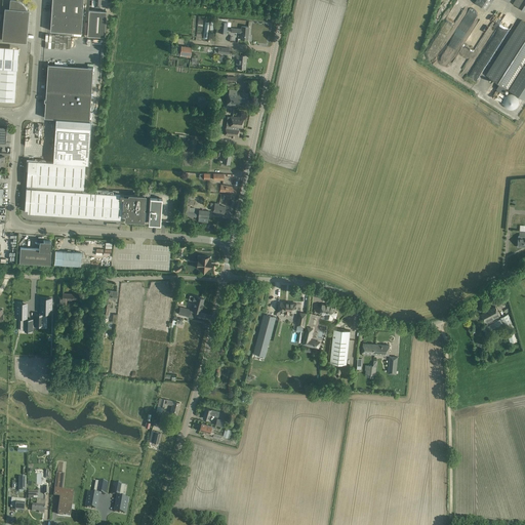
[(27,10),(27,9),(27,8),(26,6),(25,5),(24,4),(23,3),(22,2),(21,1),(19,1),(18,0),(17,0),(9,0),(9,8),(5,8),(2,40),(26,42),(29,10),(27,10)]
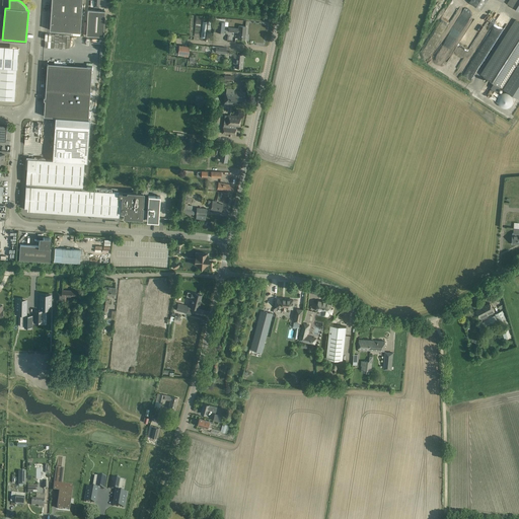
[(80,32),(82,0),(51,0),(50,30),(80,32)]
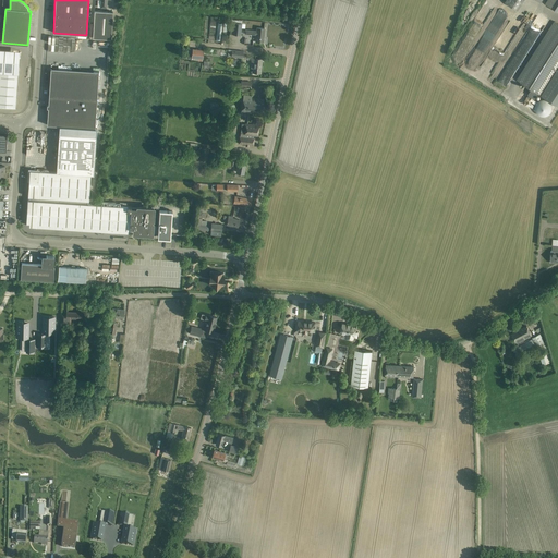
[(506,0),(505,2),(518,10),(524,0),(506,0)]
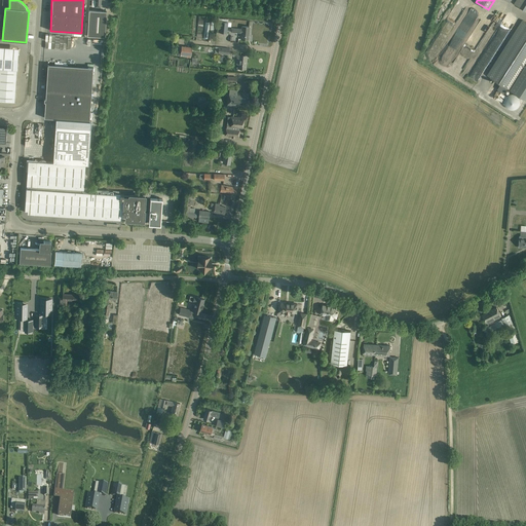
[(525,0),(516,0),(514,3),(525,10),(525,0)]
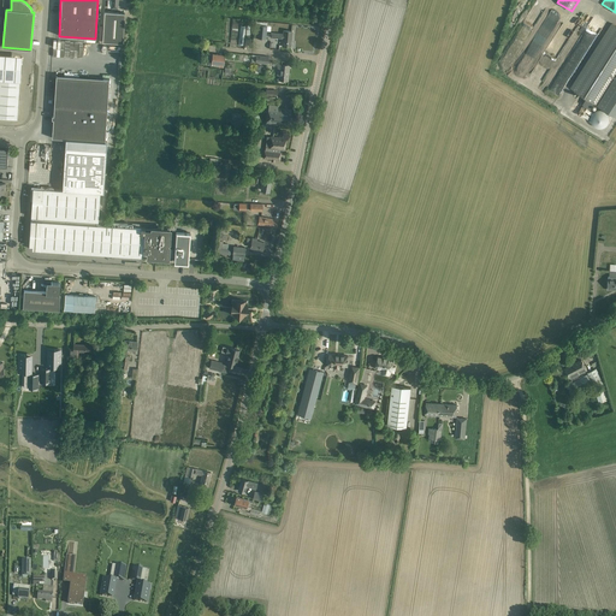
[(123,42),(125,13),(105,11),(102,41),(123,42)]
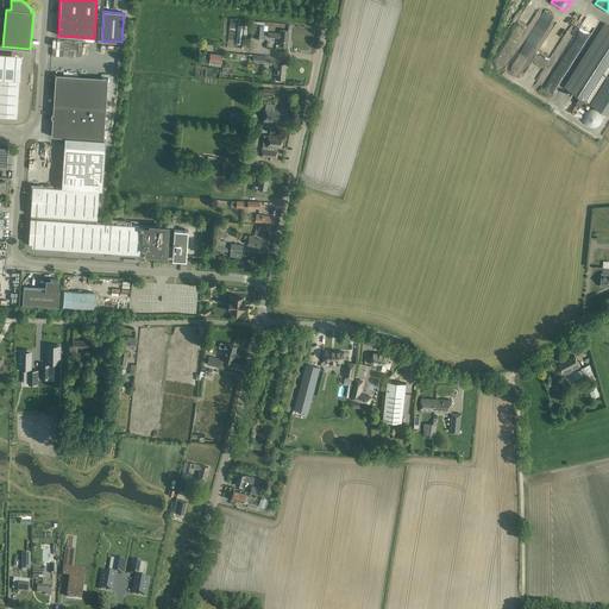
[(579,63),(564,87),(592,105),(608,115),(608,25),(606,23),(579,63)]
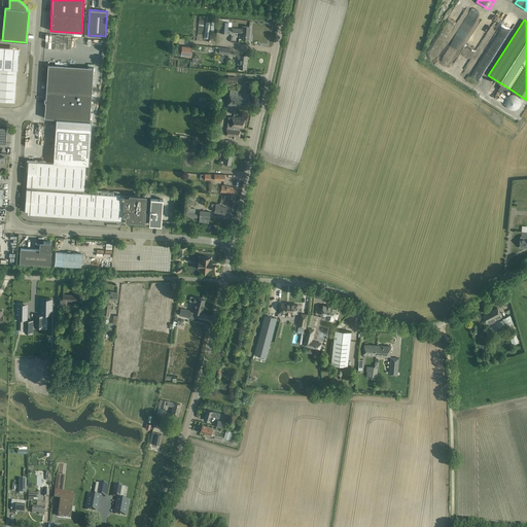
[(229,22),(221,21),(219,32),(227,33),(229,22)]
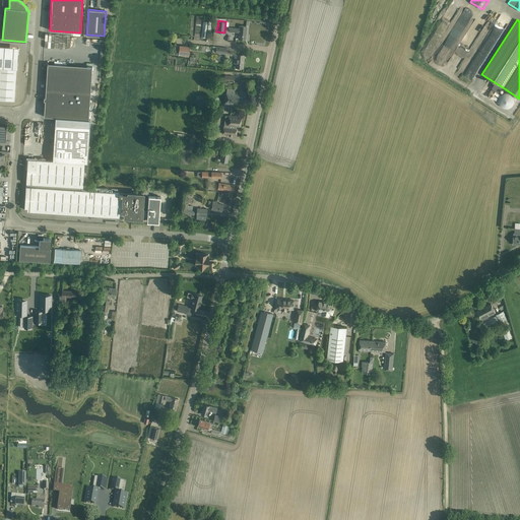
[(238,39),(240,39),(245,40),(247,26),(240,25),(239,28),(230,27),(229,31),(239,33),(238,39)]
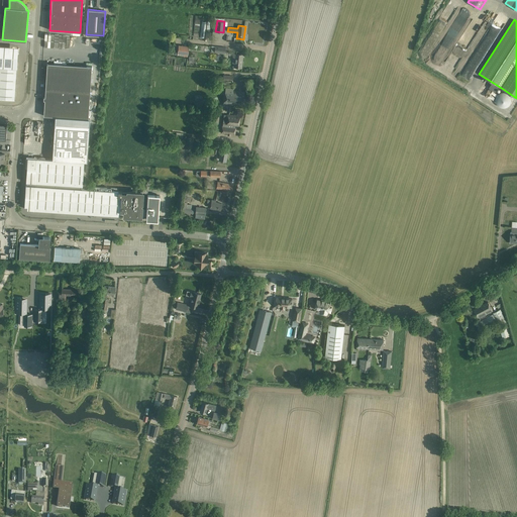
[(188,57),(189,46),(179,44),(178,54),(178,56),(188,57)]
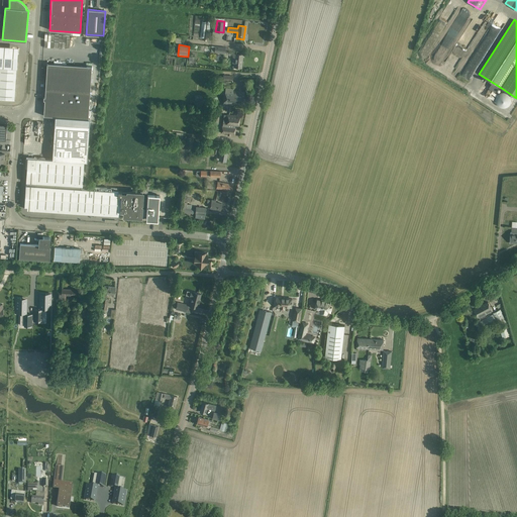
[(0,98),(14,100),(16,68),(18,46),(0,45),(0,98)]
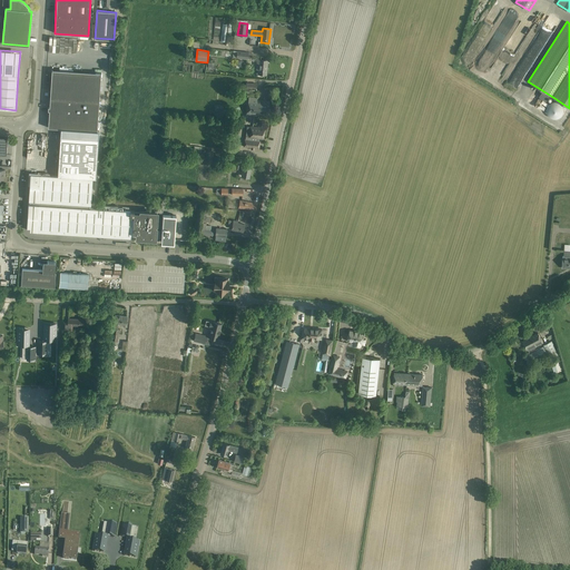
[(519,89),(536,56),(531,53),(530,56),(527,55),(524,58),(521,56),(507,82),(519,89)]
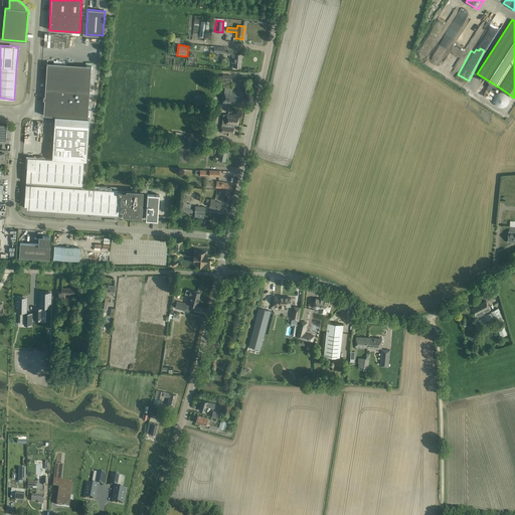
[(241,54),(236,54),(231,53),(231,63),(233,63),(233,66),(240,67),(241,54)]
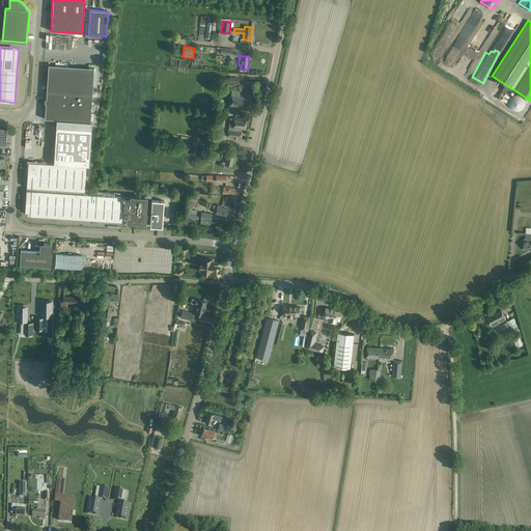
[(45,100),(45,103),(46,103),(45,119),(50,119),(57,119),(90,121),(94,68),(54,65),(49,65),(46,100),(45,100)]
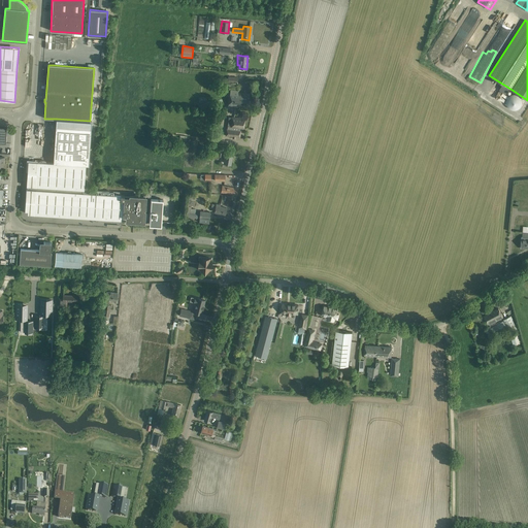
[(238,91),(233,91),(231,90),(228,106),(235,107),(235,106),(249,107),(251,95),(237,93),(238,91)]
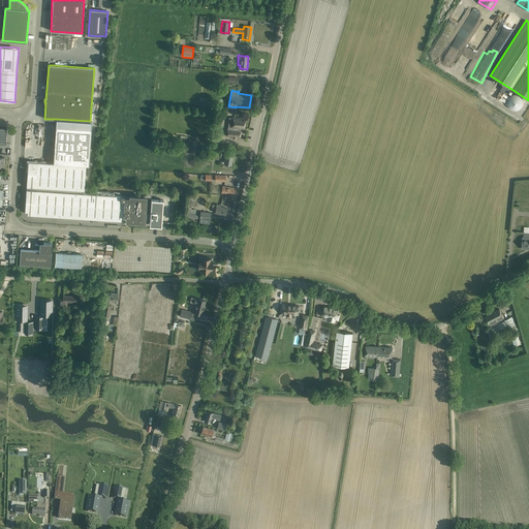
[(226,136),(234,136),(234,138),(237,139),(237,137),(240,137),(241,137),(241,130),(240,130),(240,128),(245,129),(246,119),(232,117),(231,127),(228,127),(228,128),(227,128),(226,136)]
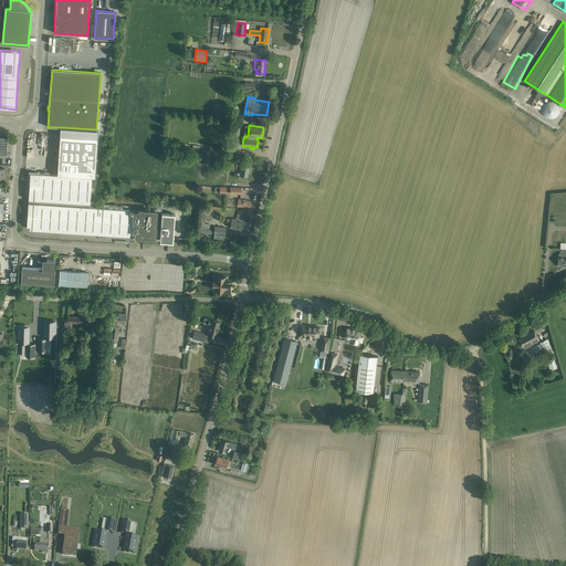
[(58,170),(58,175),(92,177),(95,177),(97,137),(98,130),(96,129),(61,127),(60,135),(58,170)]
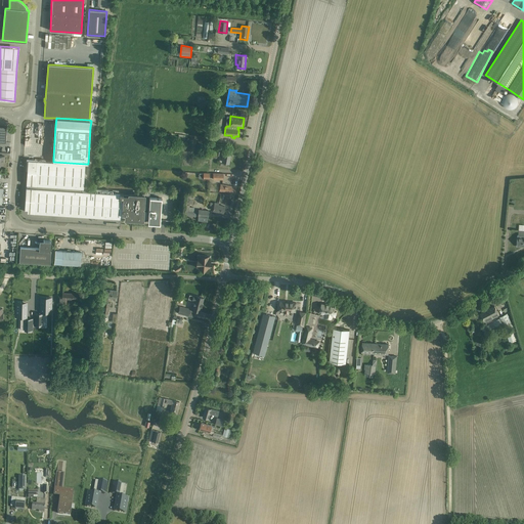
[(201,148),(201,151),(205,153),(205,154),(207,154),(210,155),(218,156),(223,157),(222,162),(224,162),(229,163),(230,154),(226,153),(224,153),(218,151),(219,149),(213,148),(206,147),(206,149),(201,148)]
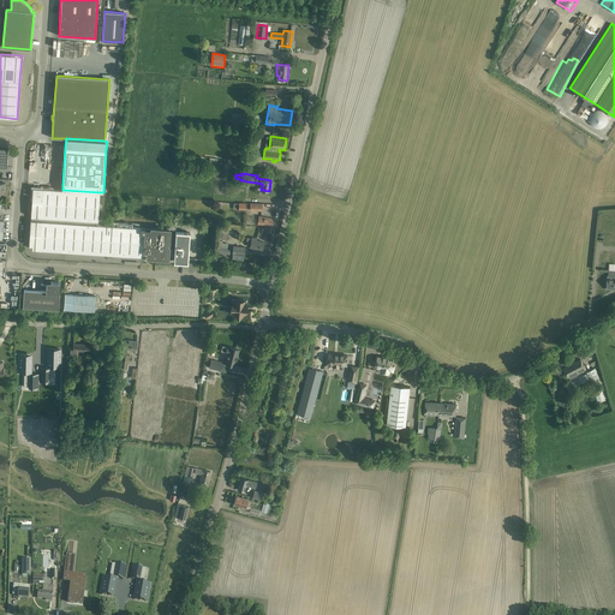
[(33,187),(31,216),(33,216),(97,221),(100,192),(63,190),(33,187)]
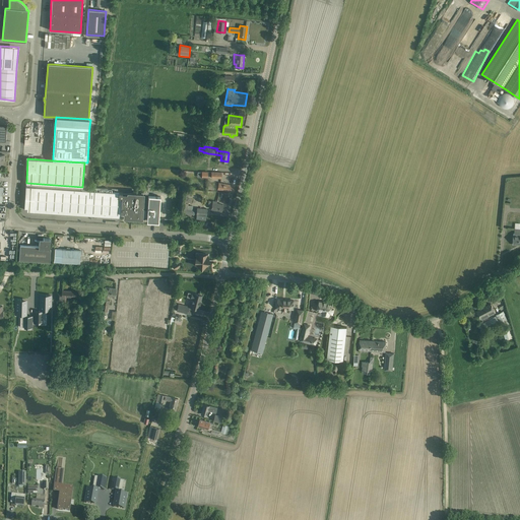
[(26,186),(24,207),(27,208),(27,210),(34,211),(121,216),(121,215),(124,215),(125,215),(124,219),(127,219),(127,217),(142,218),(142,215),(147,216),(147,217),(147,219),(158,220),(158,218),(160,196),(148,196),(147,210),(142,209),(143,194),(136,194),(82,190),(82,187),(27,183),(26,183),(26,186)]
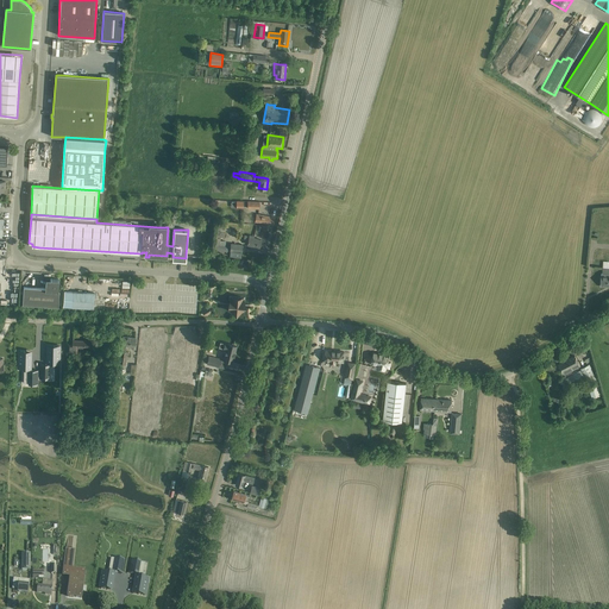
[(256,214),(255,221),(274,225),(275,218),(256,214)]
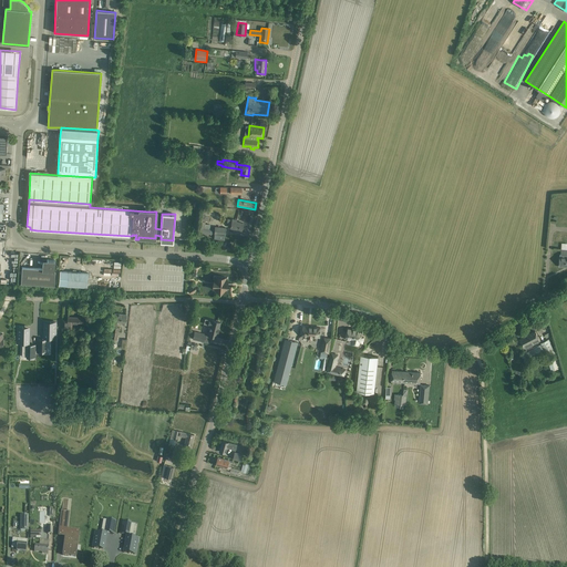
[(237,220),(232,219),(232,220),(227,219),(226,224),(230,225),(230,227),(241,230),(244,223),(236,222),(237,220)]
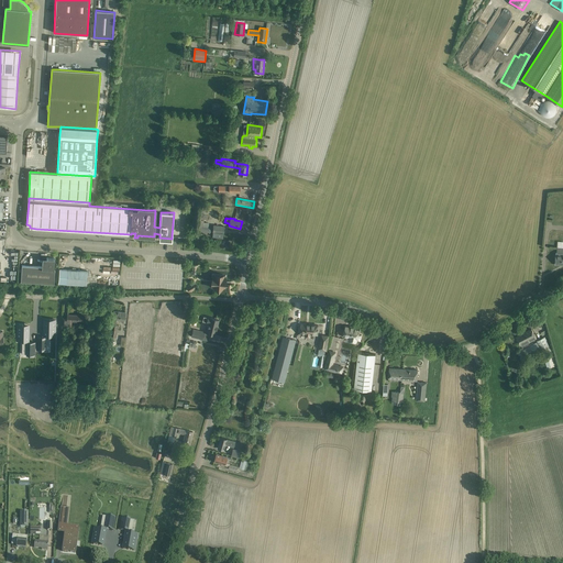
[(223,233),(224,228),(224,227),(213,225),(213,228),(207,227),(207,223),(203,223),(203,219),(198,219),(197,232),(212,233),(213,232),(223,233)]
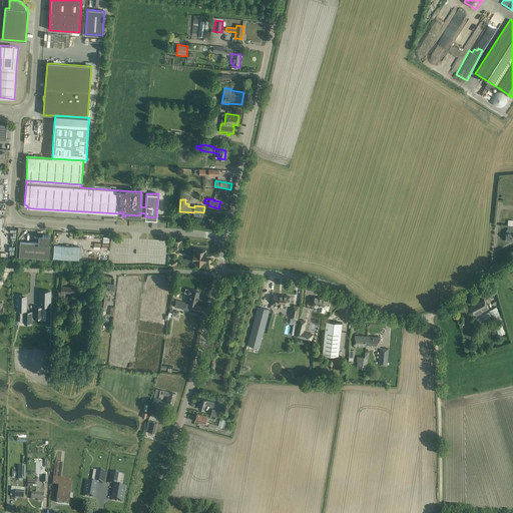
[(50,235),(42,235),(39,234),(38,238),(38,242),(20,241),(19,257),(49,259),(50,245),(49,245),(50,235)]
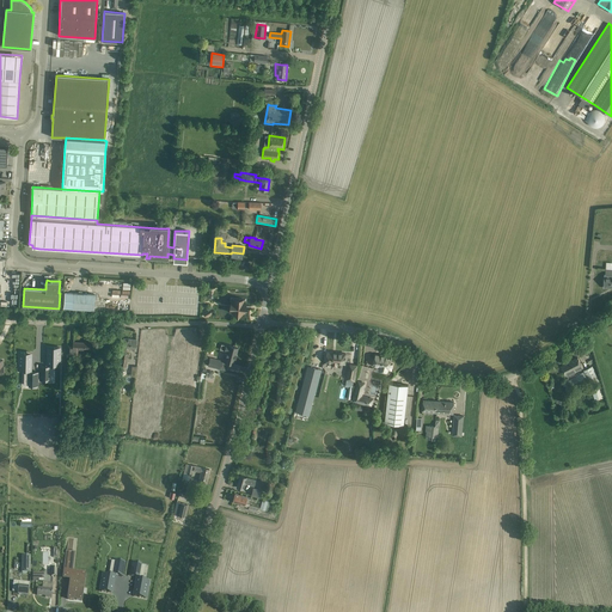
[(63,308),(72,308),(95,310),(96,294),(65,293),(63,308)]
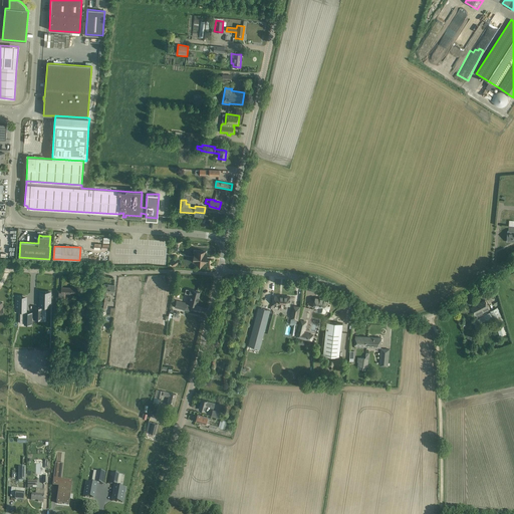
[(207,253),(207,251),(205,251),(205,252),(196,252),(196,250),(194,250),(194,252),(195,252),(195,256),(194,261),(193,261),(193,263),(195,263),(195,262),(204,263),(204,264),(206,264),(206,262),(205,262),(205,257),(205,253),(207,253)]
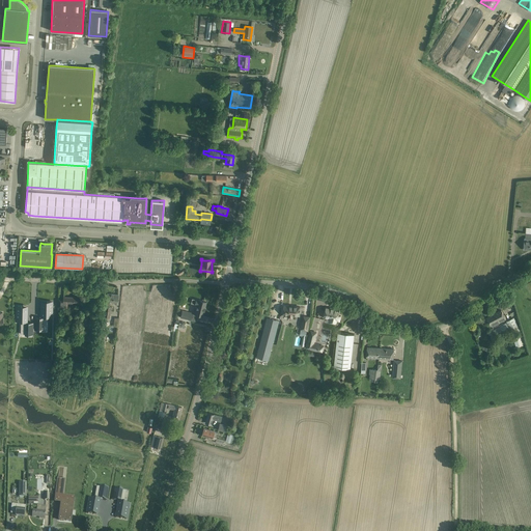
[(116,301),(117,301),(118,295),(107,294),(106,300),(105,300),(102,323),(106,323),(106,322),(109,322),(109,318),(110,319),(111,307),(110,307),(110,303),(116,304),(116,301)]
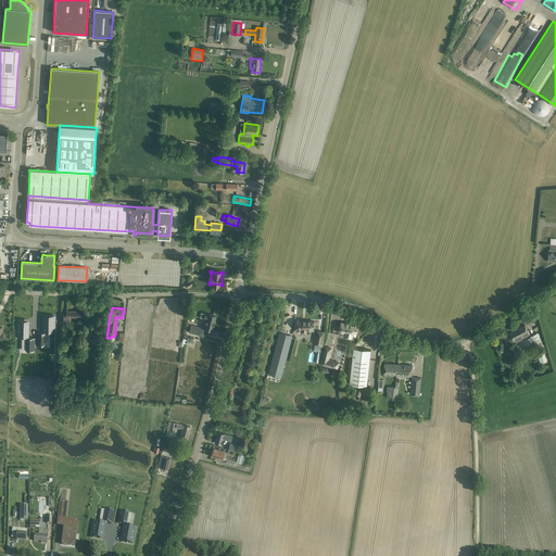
[(81,318),(81,317),(81,312),(66,311),(66,314),(62,314),(62,321),(66,321),(66,317),(81,318)]
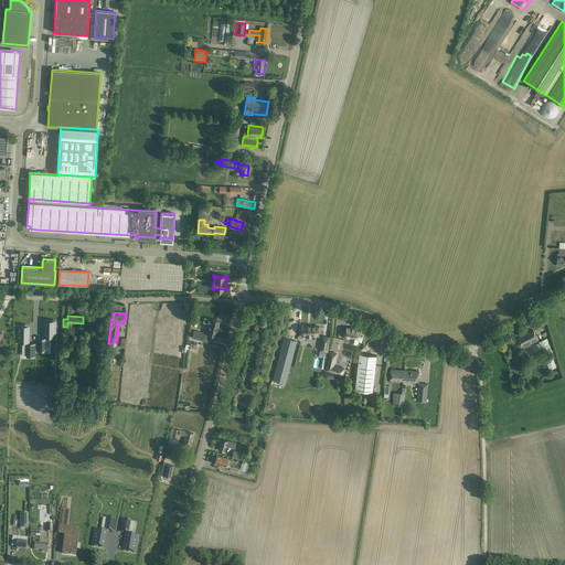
[(220,321),(209,319),(206,324),(209,326),(206,334),(215,337),(220,321)]
